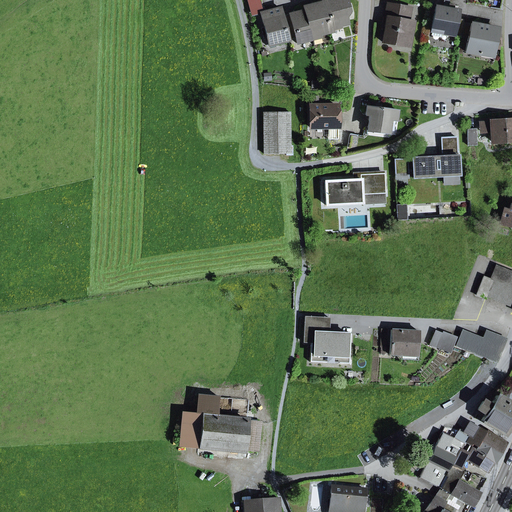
[(260,13),(262,13),(258,0),(247,0),(251,15),(260,13)]
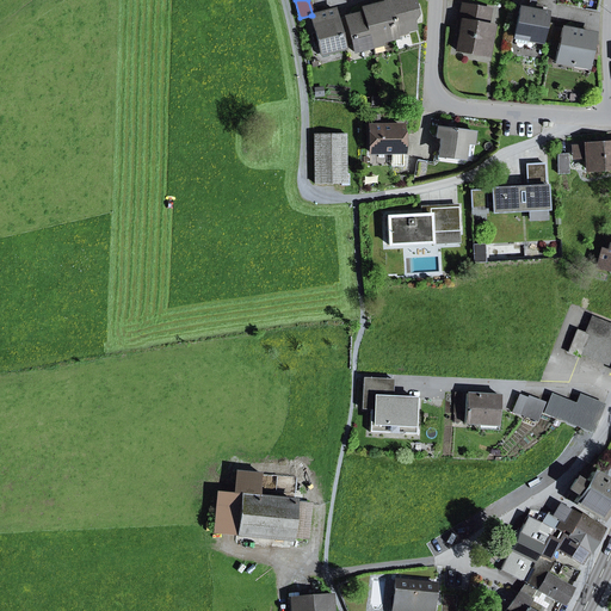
[(384,0),(386,2),(394,34),(414,29),(411,16),(417,14),(412,0),(384,0)]
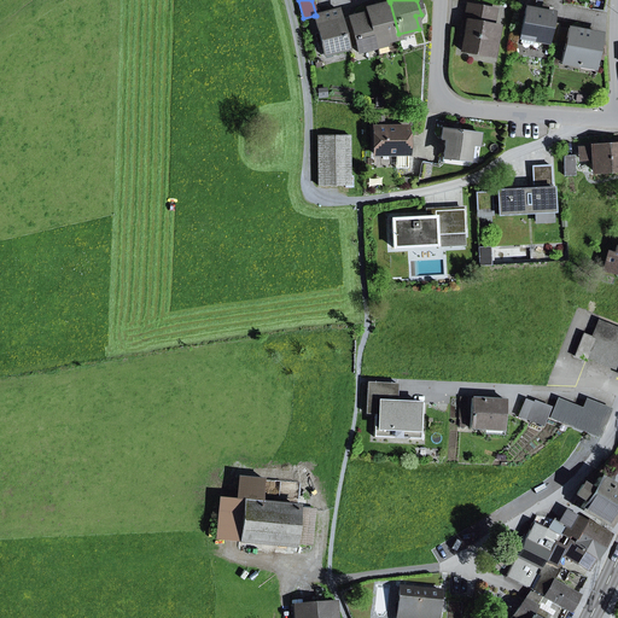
[(398,34),(390,3),(367,9),(368,12),(377,44),(400,39),(398,34)]
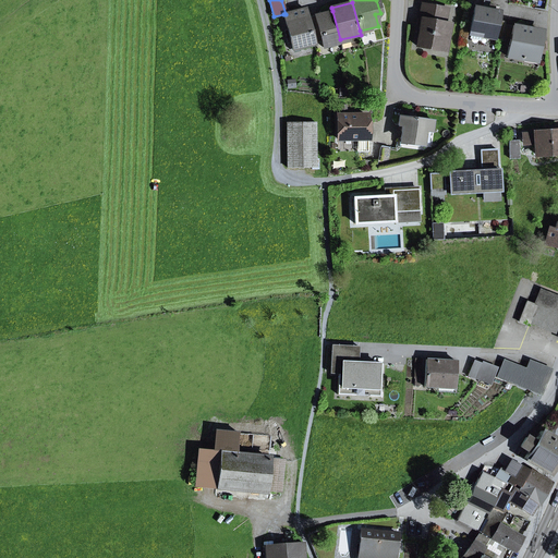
[(416,46),(445,51),(450,24),(445,23),(447,9),(421,4),(417,25),(421,25),(416,46)]
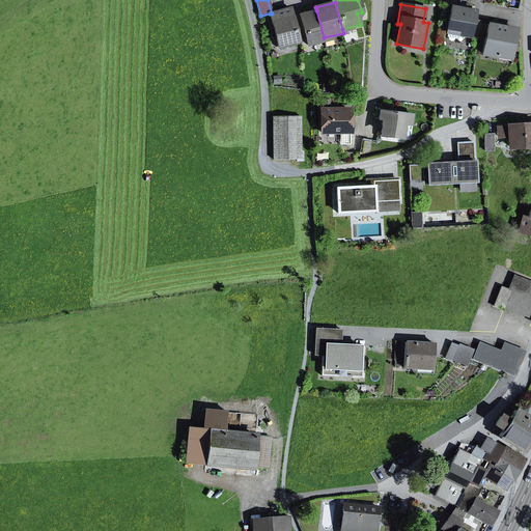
[(470,36),(471,34),(478,36),(480,23),(481,21),(473,19),(474,14),(469,12),(465,11),(465,9),(452,7),(447,36),(457,38),(458,34),(470,36)]
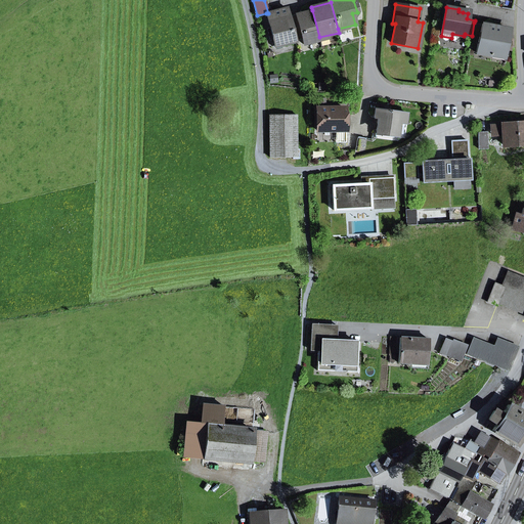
[(281,45),(295,41),(294,36),(289,16),(287,8),(268,13),(266,13),(274,42),(280,40),(281,45)]
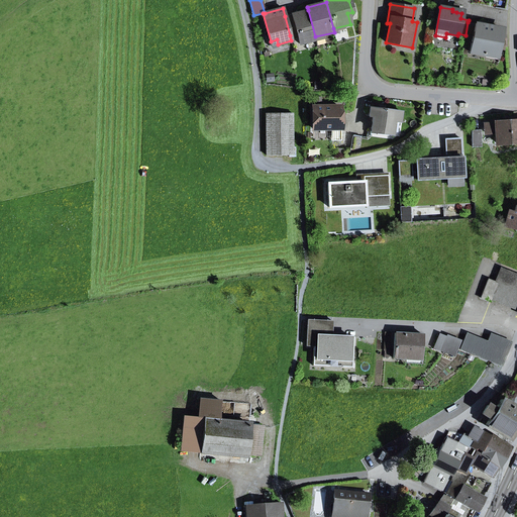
[(315,36),(308,10),(285,16),(290,35),(297,34),(298,38),(300,43),(309,41),(309,38),(315,36)]
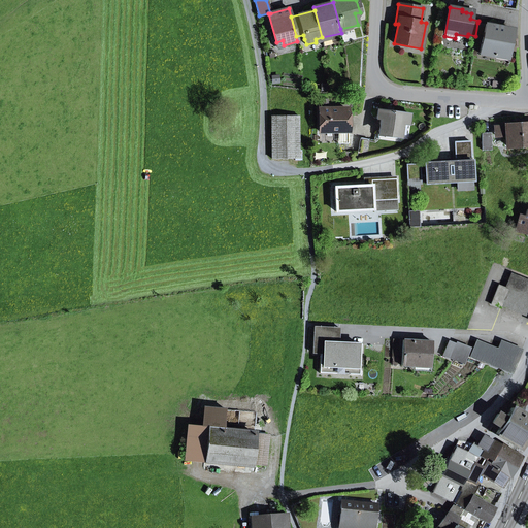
[(496,53),(506,55),(510,29),(500,27),(495,26),(477,23),(475,36),(475,38),(483,39),(480,54),(495,57),(496,53)]
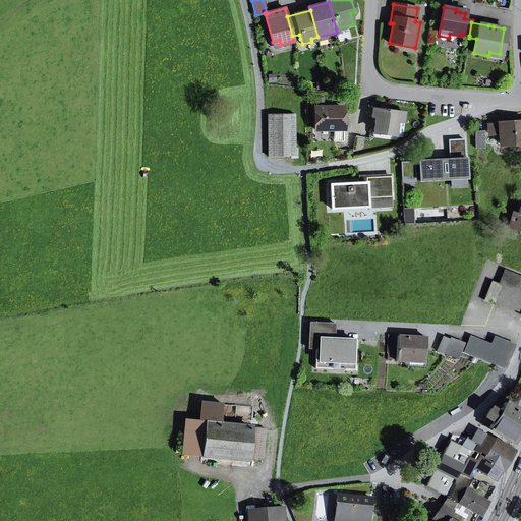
[(315,141),(343,141),(343,108),(315,108),(315,141)]
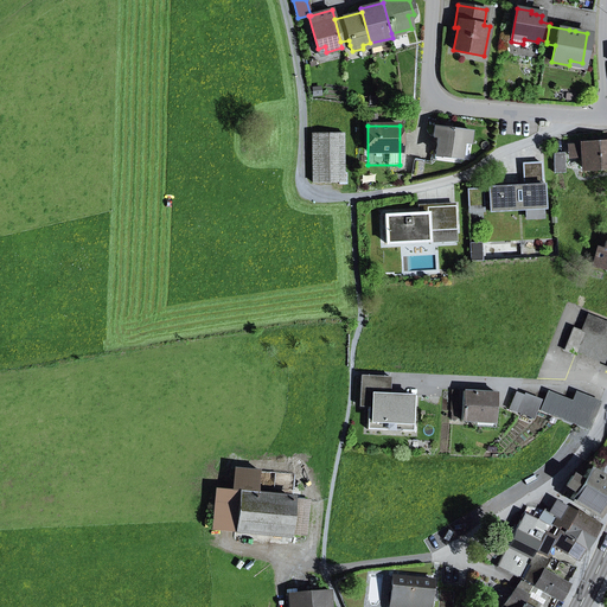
[(471,132),(435,127),(433,136),(438,138),(436,153),(440,153),(457,155),(461,155),(462,142),(470,144),(471,132)]
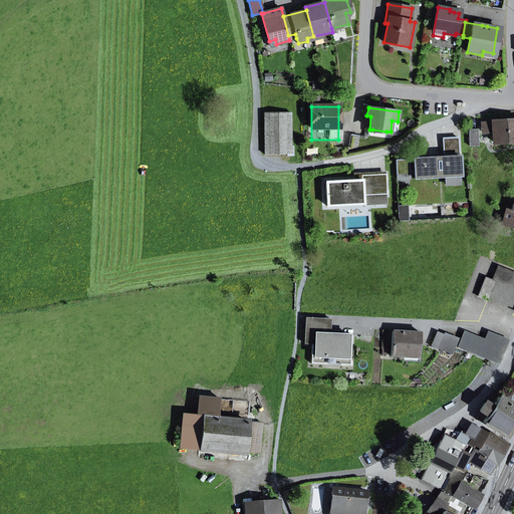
[(264,113),(264,155),(291,154),(291,113),(264,113)]
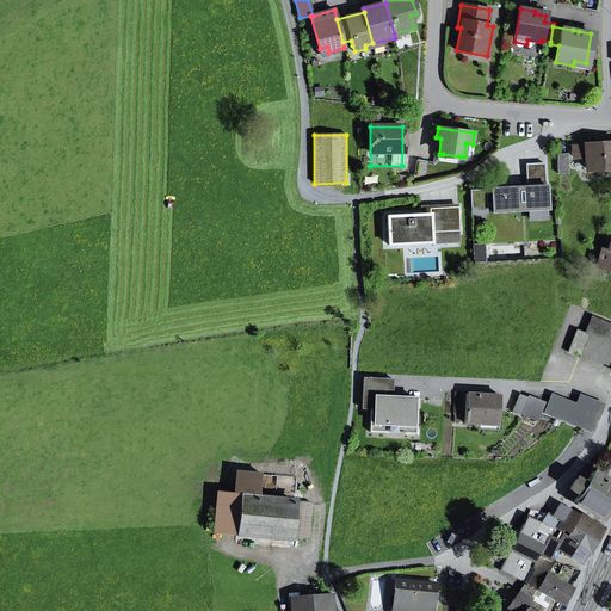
[(596,146),(585,146),(585,147),(586,156),(587,170),(610,167),(610,144),(610,146),(610,141),(596,142),(596,146)]
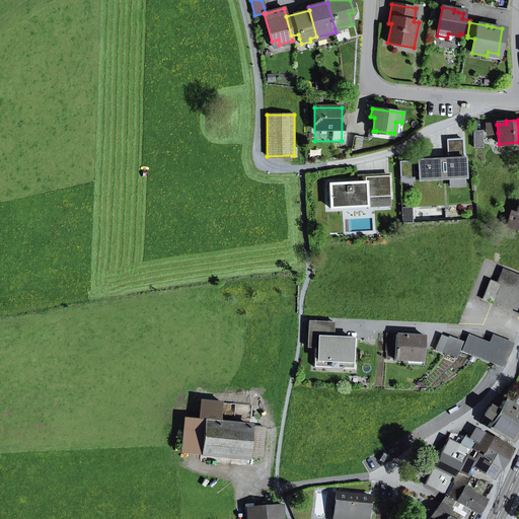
[(488,134),(498,133),(497,125),(487,126),(488,134)]
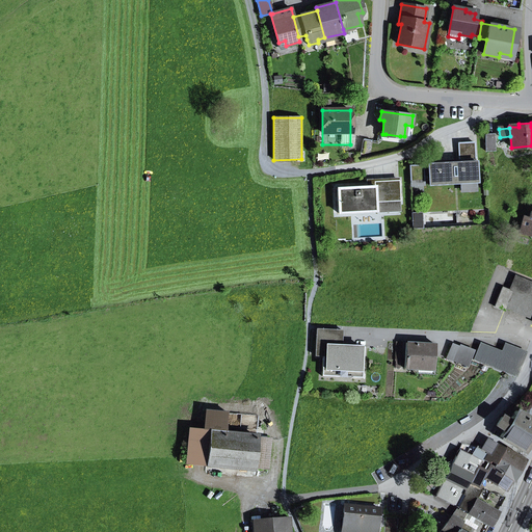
[(485,135),(486,152),(495,151),(494,134),(485,135)]
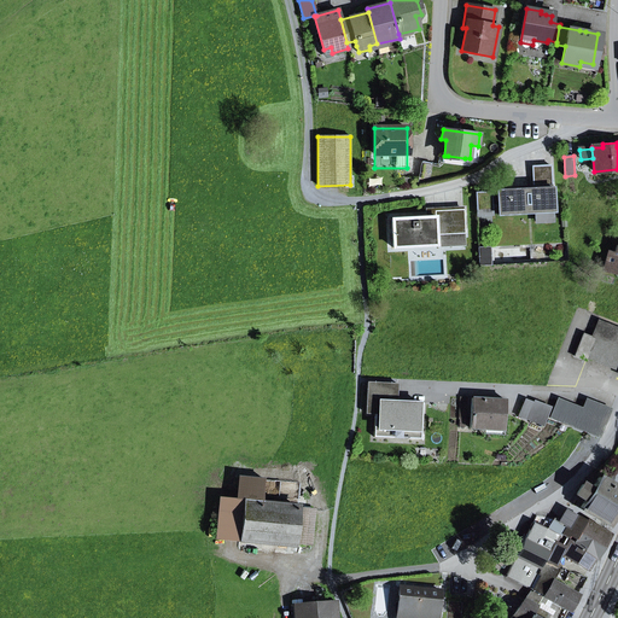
[(419,179),(430,181),(432,163),(423,162),(419,179)]
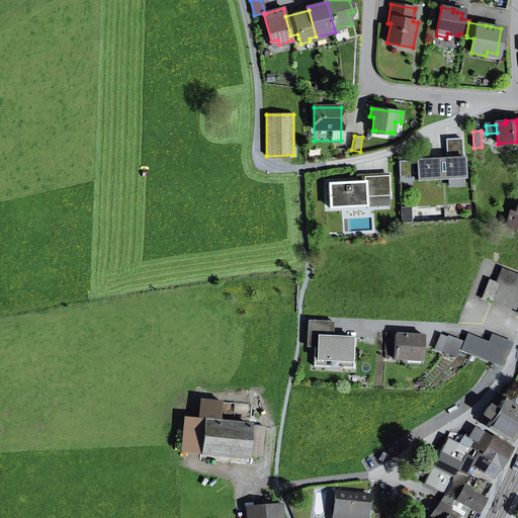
[(446,140),(447,156),(462,155),(461,139),(446,140)]
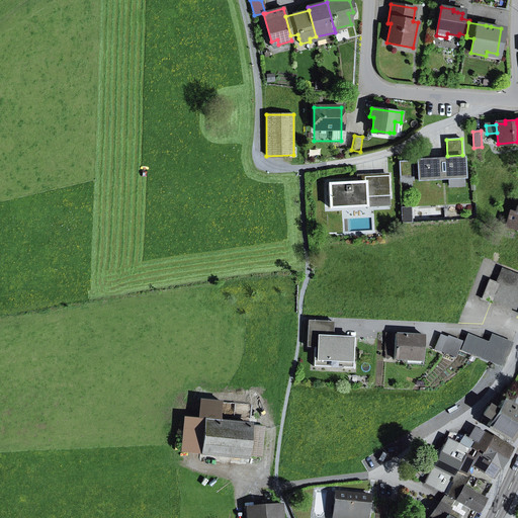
[(463,174),(463,158),(416,161),(417,171),(413,172),(412,161),(399,162),(400,177),(413,176),(413,175),(417,174),(417,176),(418,176),(463,174)]
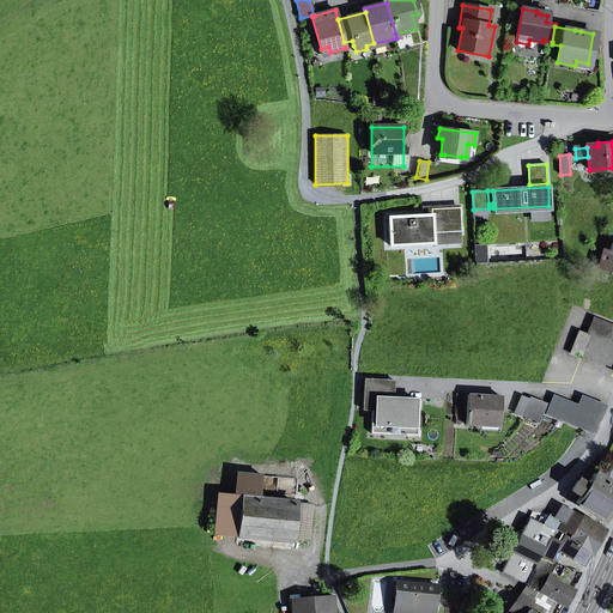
[(422,216),(431,216),(431,210),(460,208),(460,205),(422,207),(422,216)]
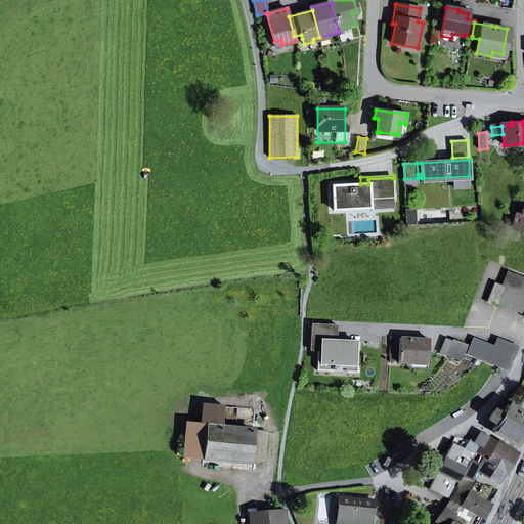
[(453,189),(470,189),(469,176),(423,178),(423,182),(453,181),(453,189)]
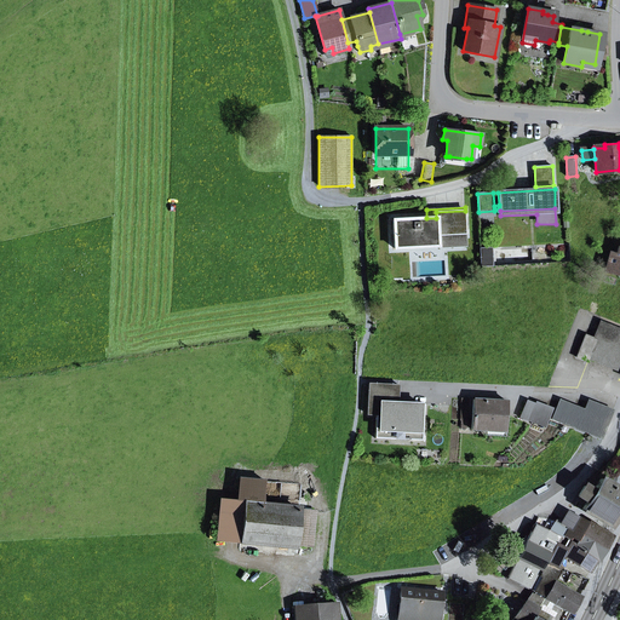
[(438,247),(437,236),(466,235),(465,211),(436,212),(436,218),(426,218),(392,220),(395,248),(438,247)]
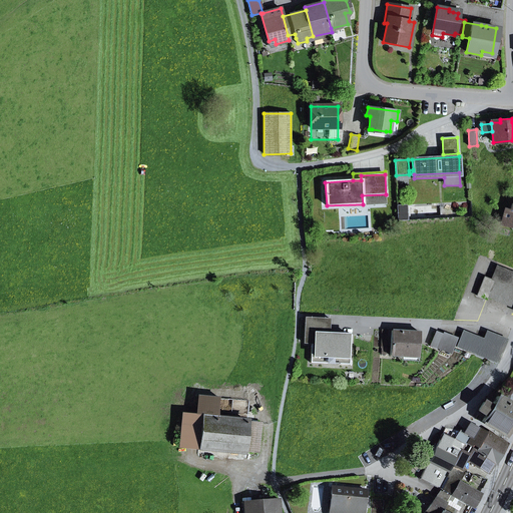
[(363,205),(387,204),(386,194),(362,195),(363,204),(363,205)]
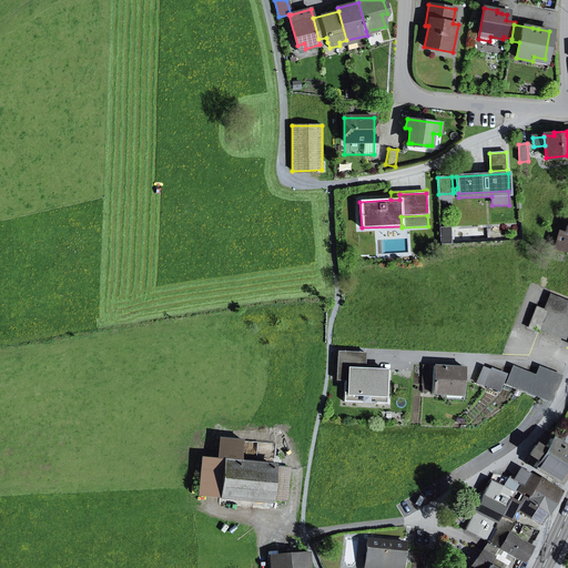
[(559,233),(555,247),(567,251),(567,225),(567,226),(565,234),(559,233)]
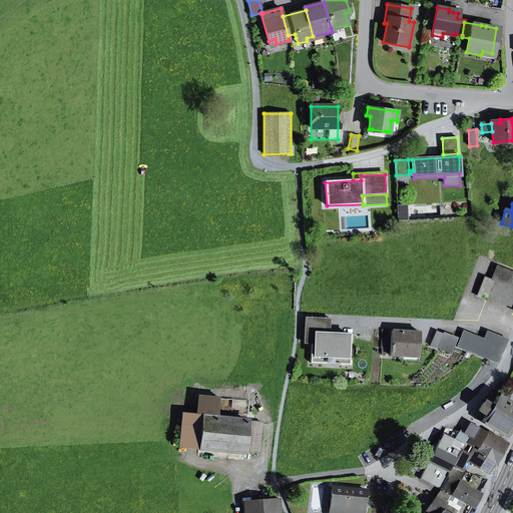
[(408,220),(407,205),(397,205),(398,220),(408,220)]
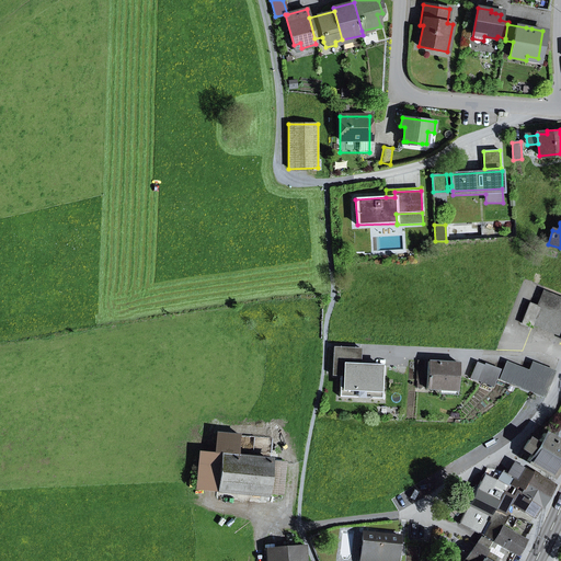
[(560,298),(542,292),(537,306),(540,308),(541,305),(560,312),(560,298)]
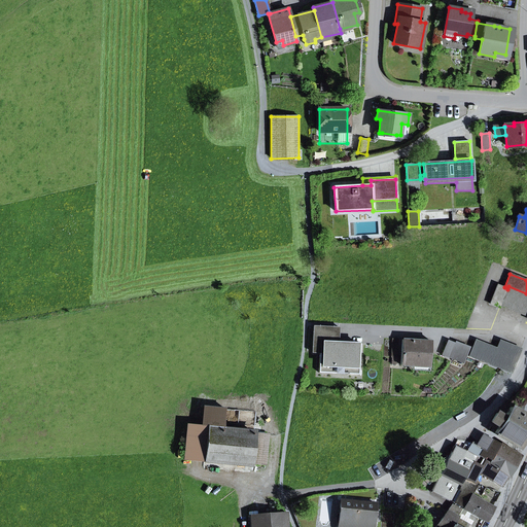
[(490,304),(500,308),(501,305),(507,289),(504,287),(497,285),(490,304)]
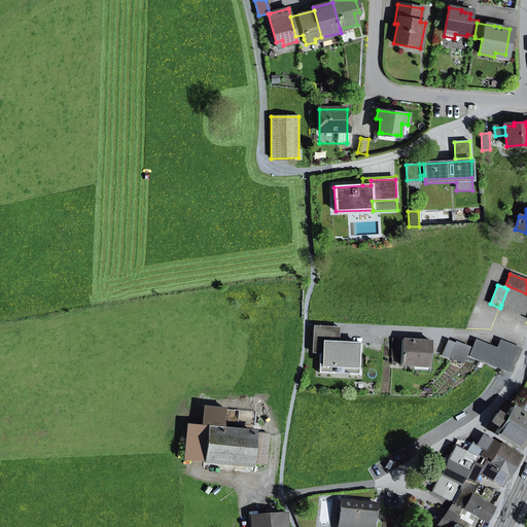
[(526,307),(526,293),(508,286),(507,289),(501,305),(525,314),(526,307)]
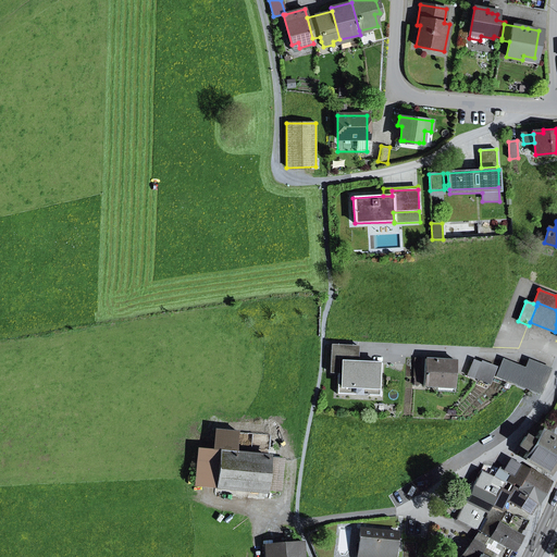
[(381,363),(358,362),(358,346),(331,345),(330,373),(338,373),(337,394),(351,395),(351,388),(366,388),(366,395),(380,396),(381,363)]
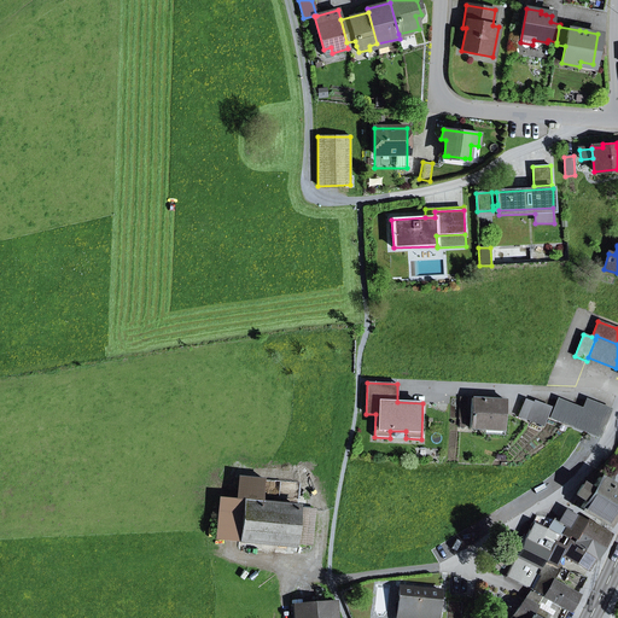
[(485,425),(505,426),(506,401),(472,398),(470,429),(485,430),(485,425)]
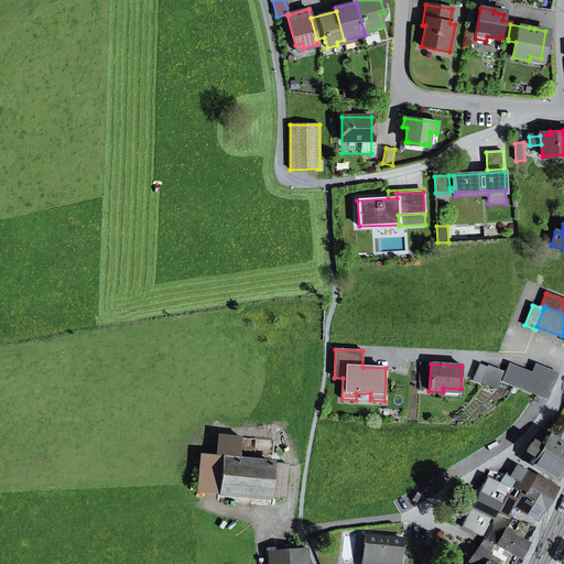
[(478,366),(473,380),(496,389),(502,373),(487,367),(486,369),(478,366)]
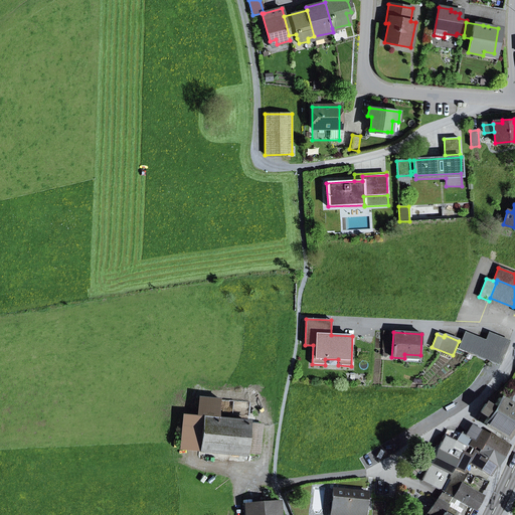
[(500,364),(509,342),(488,334),(485,342),(464,334),(459,348),(500,364)]
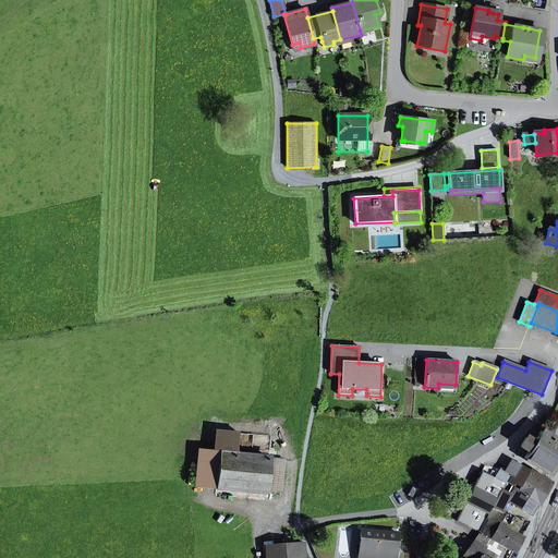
[(524,458),(549,474),(557,459),(557,441),(541,432),(534,443),(526,437),(520,447),(529,451),(524,458)]
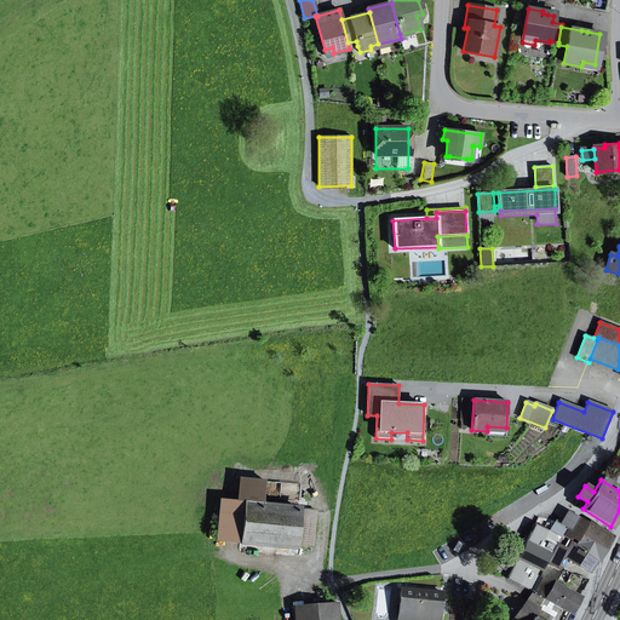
[(241,540),(245,504),(245,500),(220,499),(217,541),(241,544),(241,540)]
